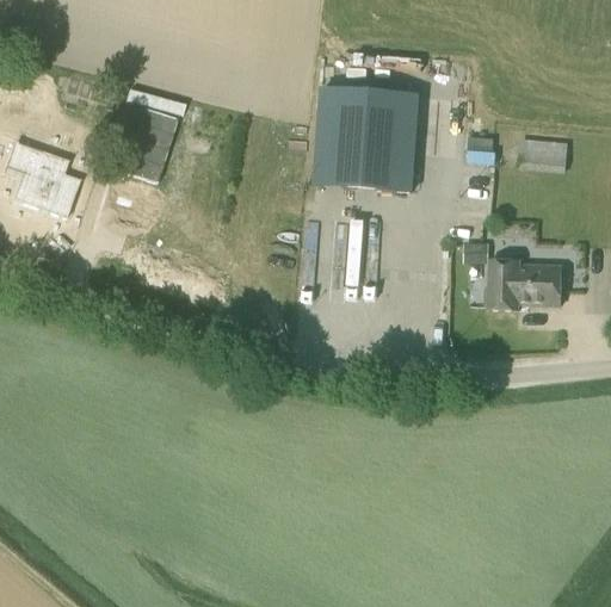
[(412,192),(419,97),(322,90),(315,185),(412,192)]
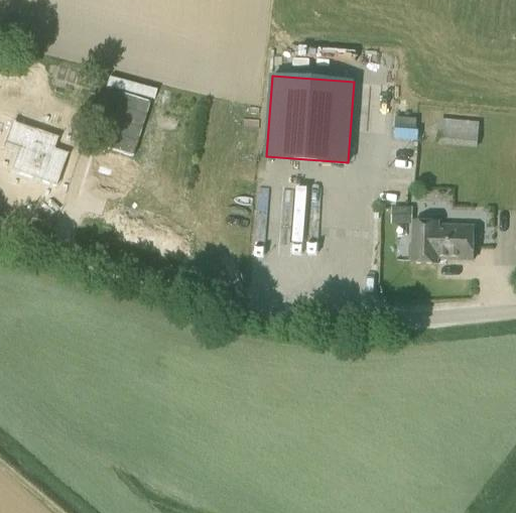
[(477,146),(480,112),(440,109),(437,143),(477,146)]
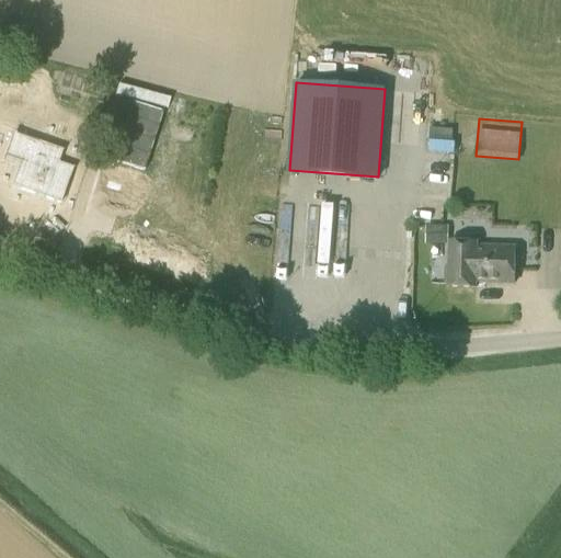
[(430,126),(428,138),(451,139),(453,128),(430,126)]
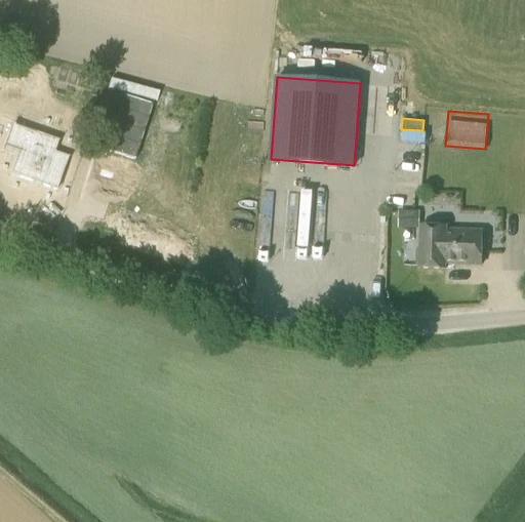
[(63,139),(14,122),(6,146),(21,151),(12,174),(61,192),(74,155),(59,150),(63,139)]
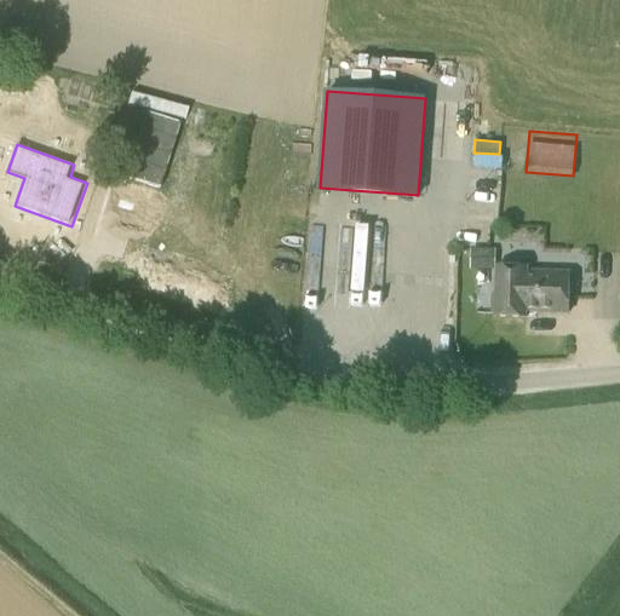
[(138,208),(142,189),(113,184),(109,203),(138,208)]
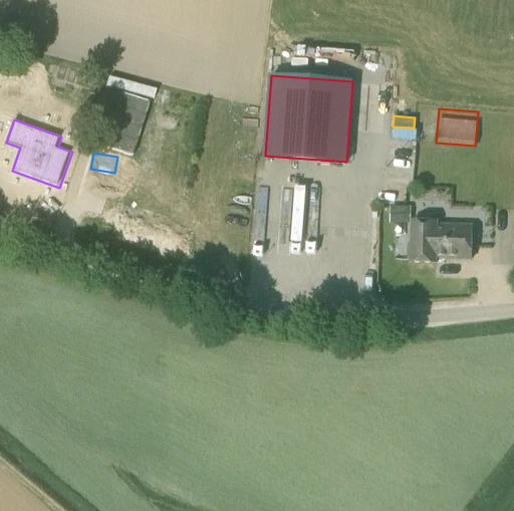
[(391,205),(391,222),(411,222),(411,205),(391,205)]
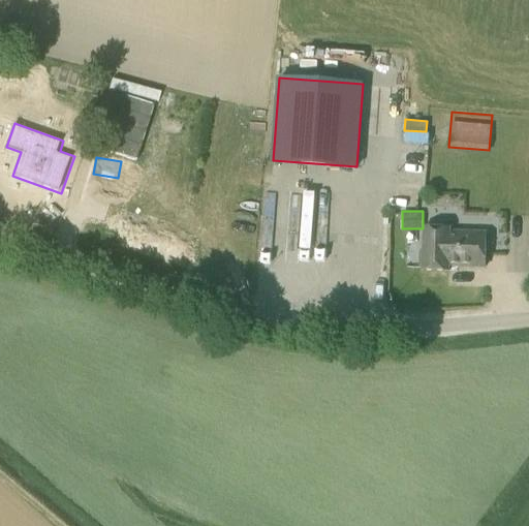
[(485,266),(485,230),(449,229),(449,227),(424,226),(424,251),(418,251),(418,266),(423,266),(423,268),(448,269),(448,265),(485,266)]
